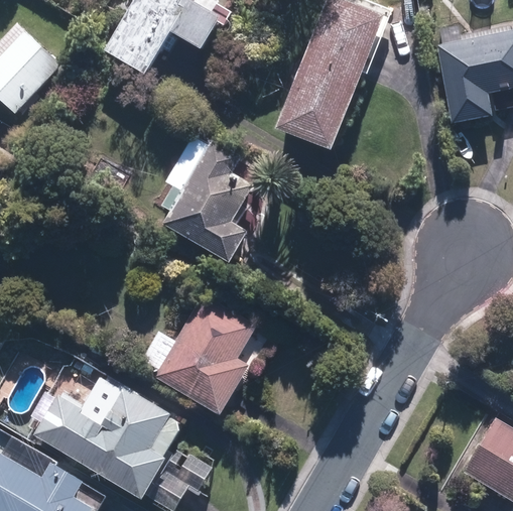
[(133,0),(102,55),(141,79),(166,35),(181,44),(198,53),(217,21),(179,0),(133,0)]
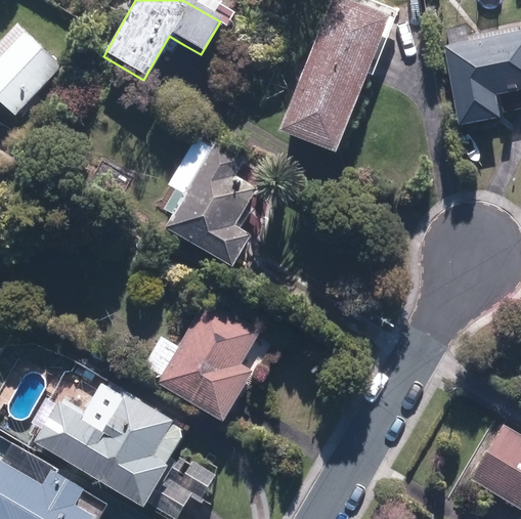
[(339,0),(339,1),(336,0),(330,0),(275,136),(331,159),(364,75),(372,78),(398,12),(366,0),(339,0)]
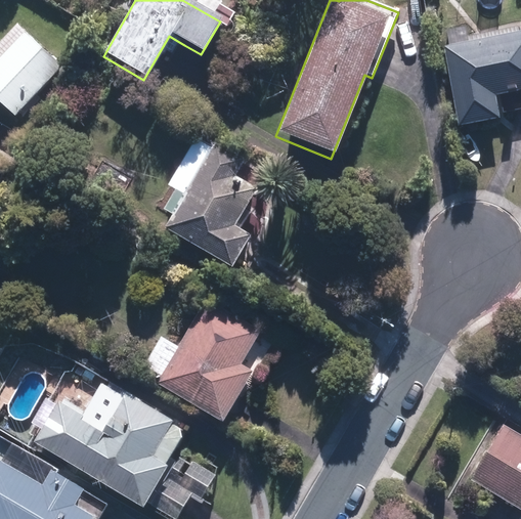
[(0,102),(14,117),(63,68),(18,22),(0,39),(0,102)]
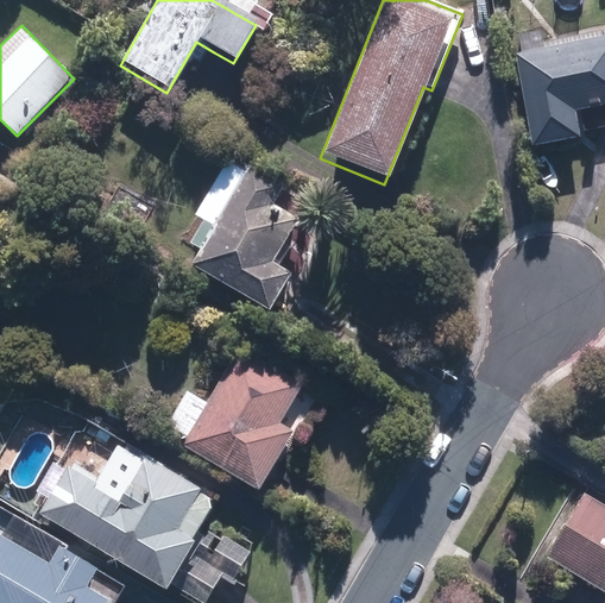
[(604,38),(516,52),(531,148),(578,140),(574,112),(604,107),(604,38)]
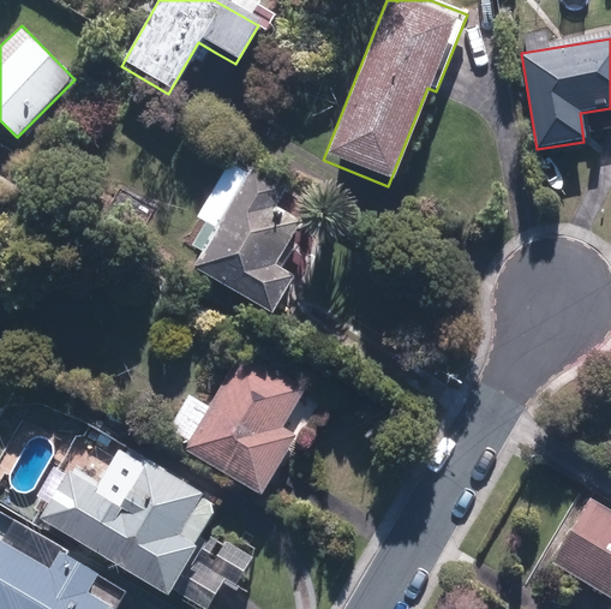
[(270,315),(293,279),(275,268),(301,224),(276,208),(289,185),(253,165),(250,171),(231,159),(197,216),(205,222),(191,245),(202,252),(192,268),(270,315)]
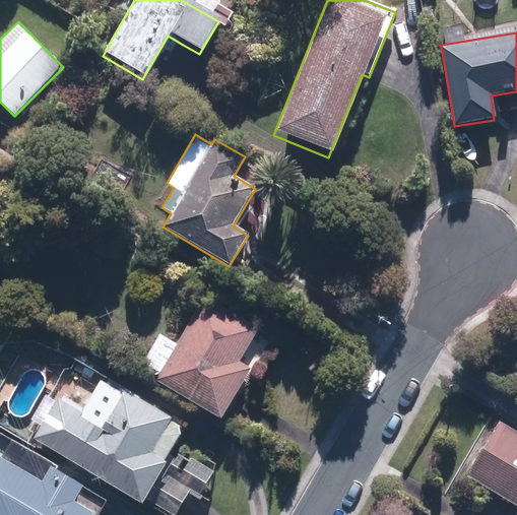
[(258,327),(204,294),(176,340),(159,331),(142,360),(159,370),(153,378),(217,416),(248,367),(238,361),(258,327)]
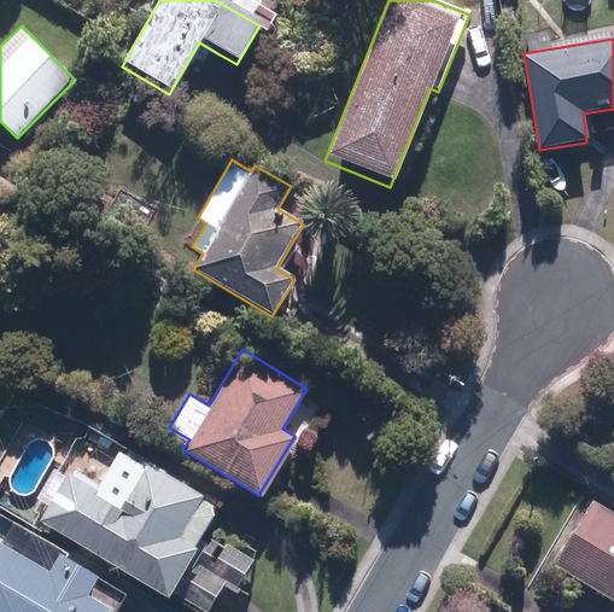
[(41,517),(165,598),(196,551),(191,547),(215,510),(214,501),(145,456),(139,464),(121,452),(101,481),(75,464),(41,517)]
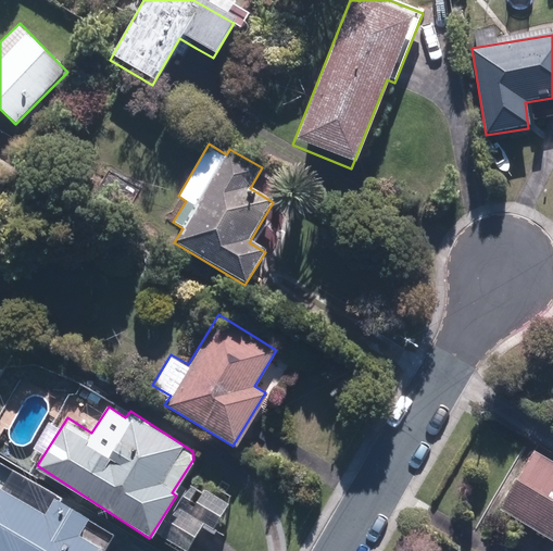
[(552,460),(532,447),(494,506),(552,542),(552,460)]
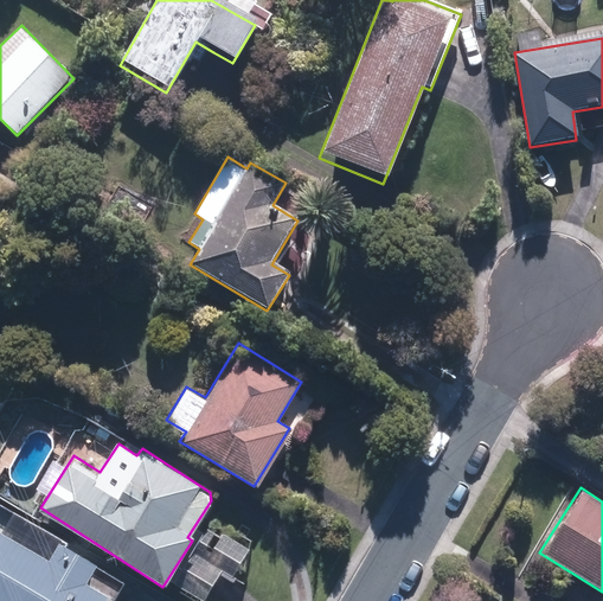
[(0,526),(0,600),(104,600),(108,596),(85,582),(96,566),(59,541),(47,558),(0,526)]
